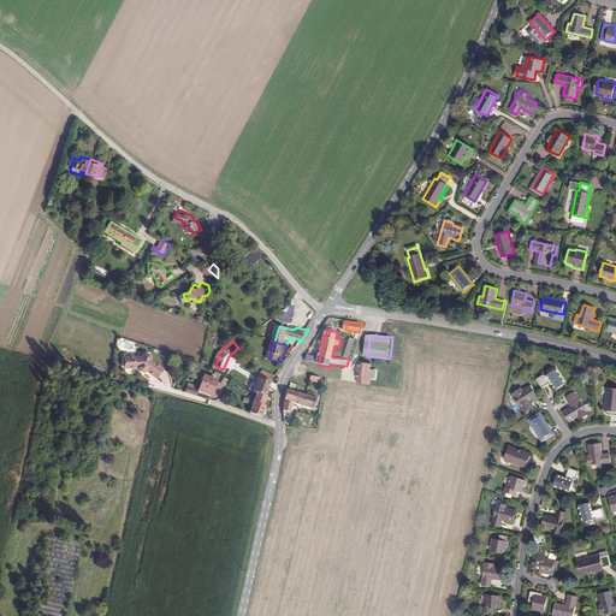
[(155,377),(163,368),(152,359),(153,356),(152,354),(146,353),(143,354),(142,356),(126,357),(128,368),(141,367),(141,371),(144,371),(147,369),(155,377)]
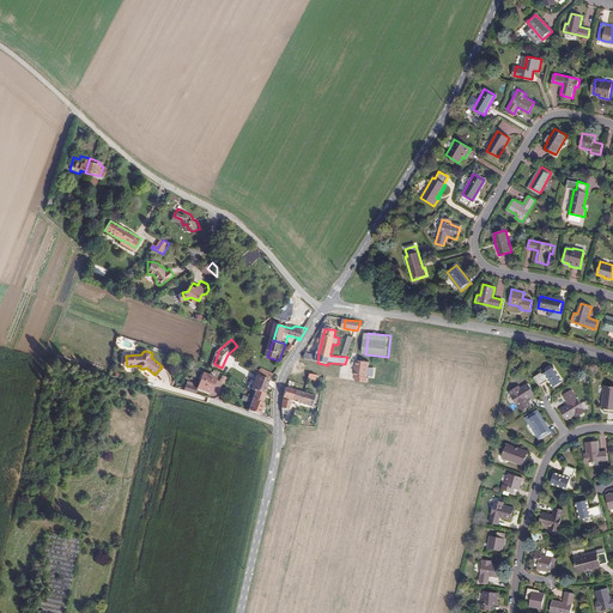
[(317,363),(319,353),(308,352),(303,362),(317,363)]
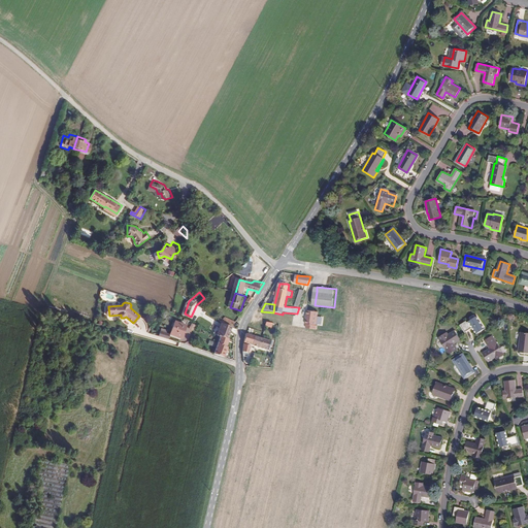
[(319,326),(321,312),(310,311),(308,325),(309,325),(309,329),(318,330),(319,326)]
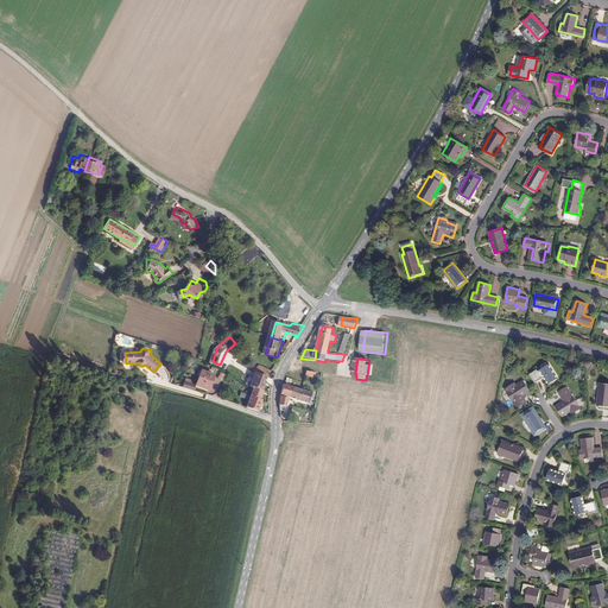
[(536,369),(530,373),(534,382),(544,377),(549,384),(557,378),(549,363),(537,371),(536,369)]
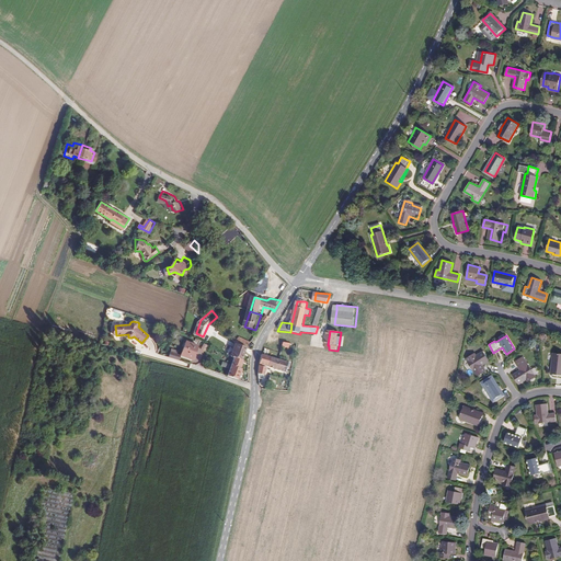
[(253,343),(239,339),(237,341),(240,344),(248,347),(250,347),(253,343)]
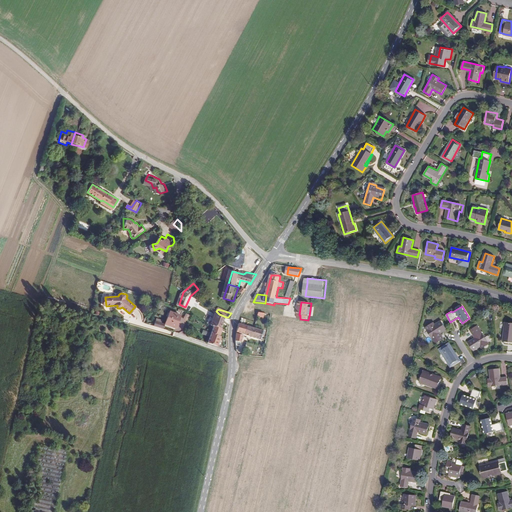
[(176,327),(181,314),(170,310),(165,322),(176,327)]
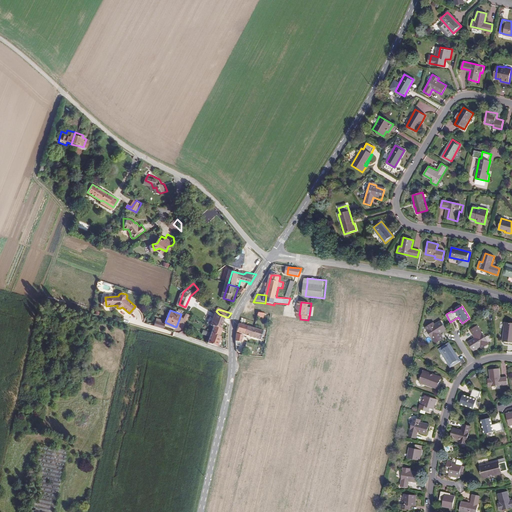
[(222,329),(225,321),(215,318),(212,325),(214,326),(214,327),(215,327),(222,329)]
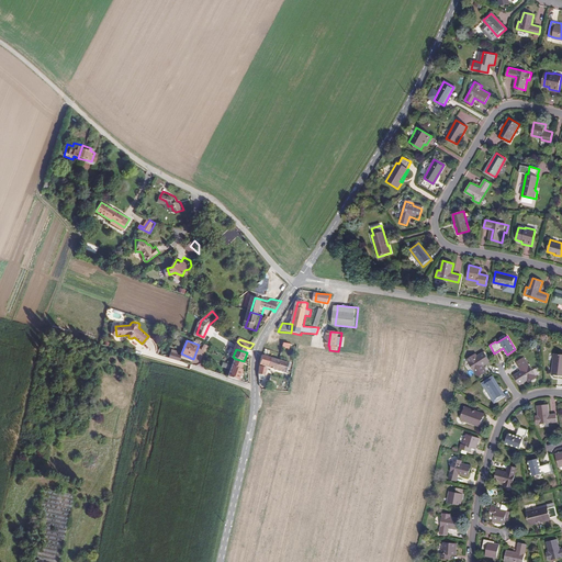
[(473,355),(467,359),(478,377),(484,372),(481,367),(490,360),(483,351),(474,357),(473,355)]
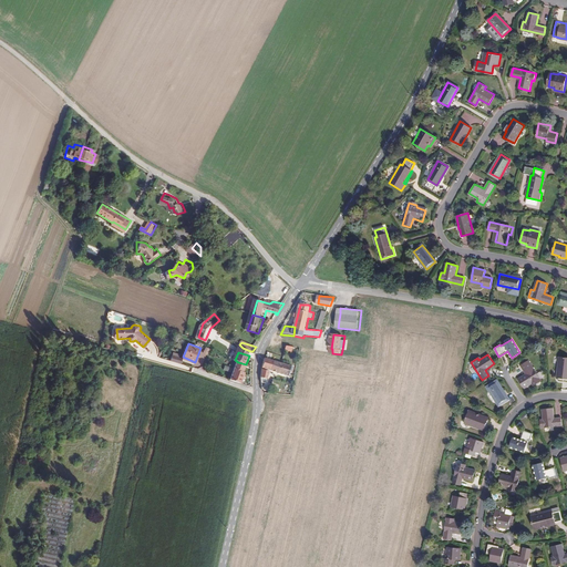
[(566,382),(566,357),(558,357),(556,378),(557,378),(557,381),(566,382)]
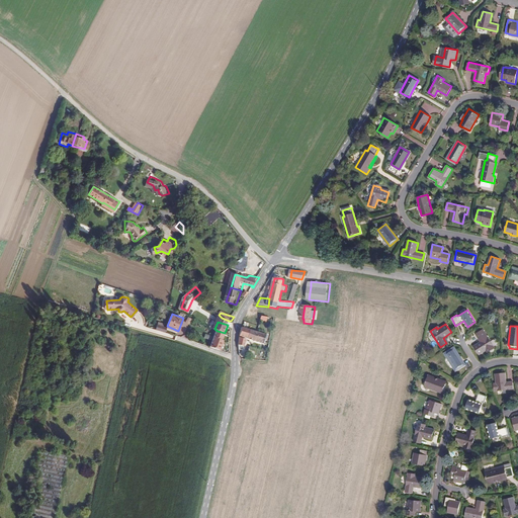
[(248,339),(250,331),(242,329),(241,333),(241,338),(248,339)]
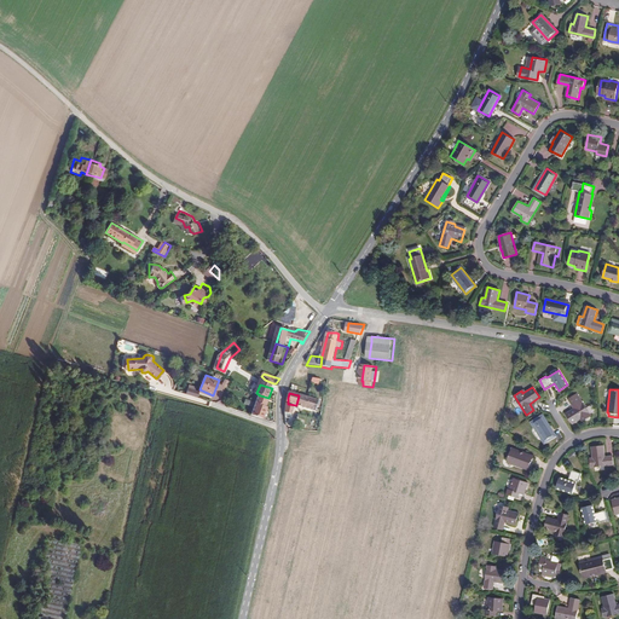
[(577,394),(570,399),(574,406),(565,414),(572,423),(580,417),(583,421),(590,415),(577,394)]
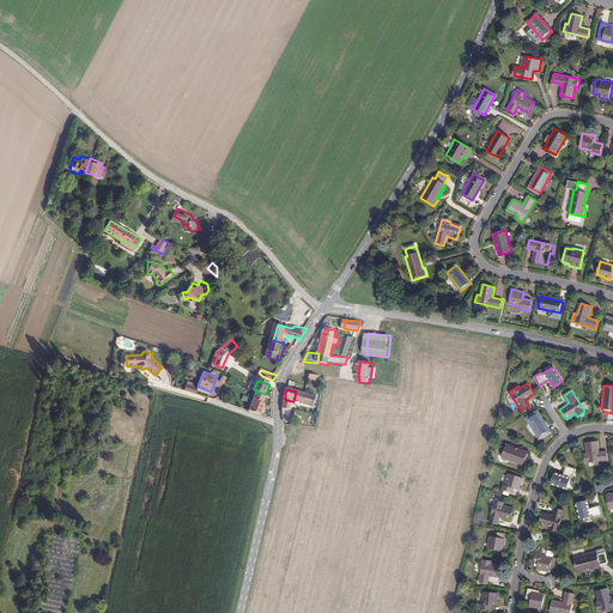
[(265,404),(267,394),(266,394),(258,392),(254,401),(265,404)]
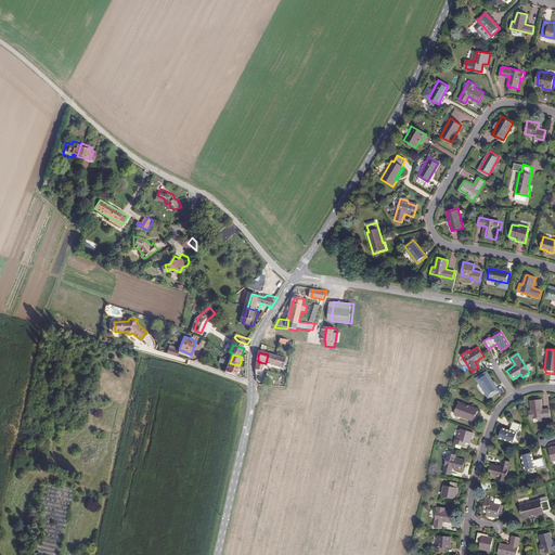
[(285,364),(286,359),(276,357),(268,355),(266,363),(272,365),(284,369),(285,364)]
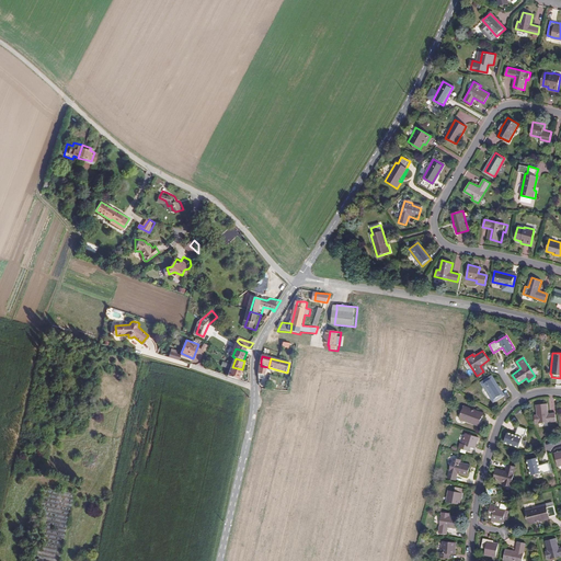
[(241,378),(243,370),(242,369),(232,367),(230,375),(241,378)]
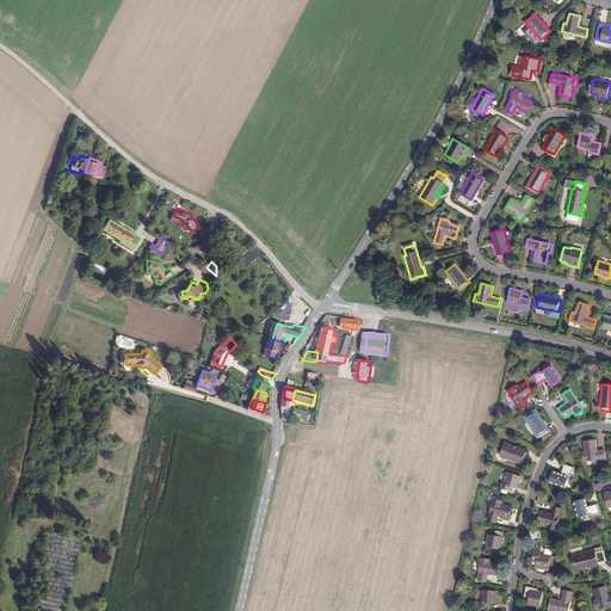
[(547,431),(535,411),(524,417),(537,437),(547,431)]
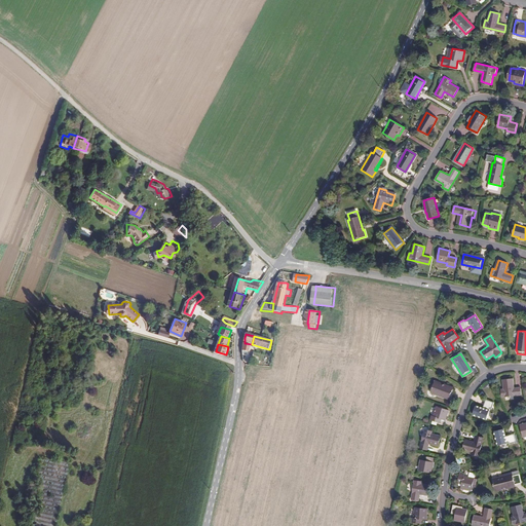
[(503,388),(501,388),(502,397),(521,393),(520,386),(515,387),(513,378),(502,379),(503,388)]
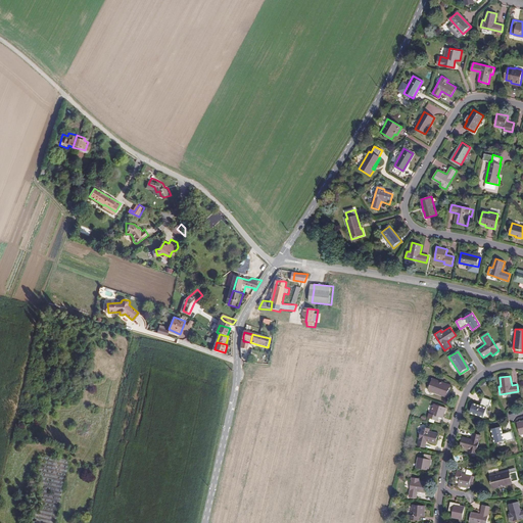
[(452,387),(449,386),(438,382),(438,380),(432,378),(428,390),(445,396),(446,395),(449,396),(452,387)]
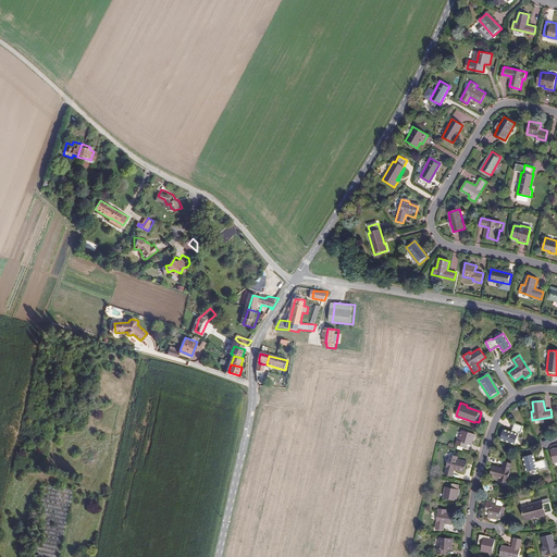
[(511,431),(504,429),(500,437),(515,443),(519,431),(521,432),(523,425),(514,422),(511,431)]
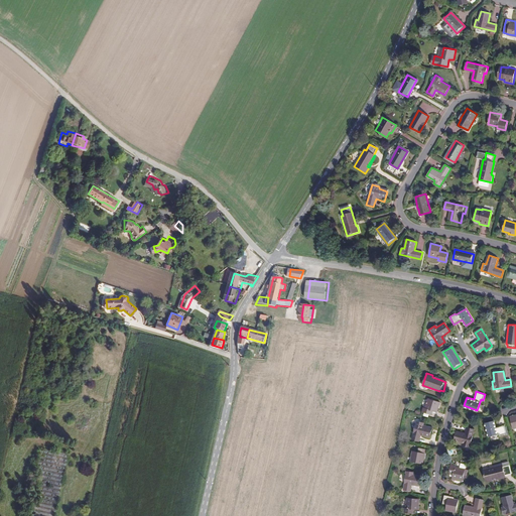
[(439,402),(427,398),(424,408),(423,408),(422,411),(429,414),(430,410),(436,412),(439,402)]
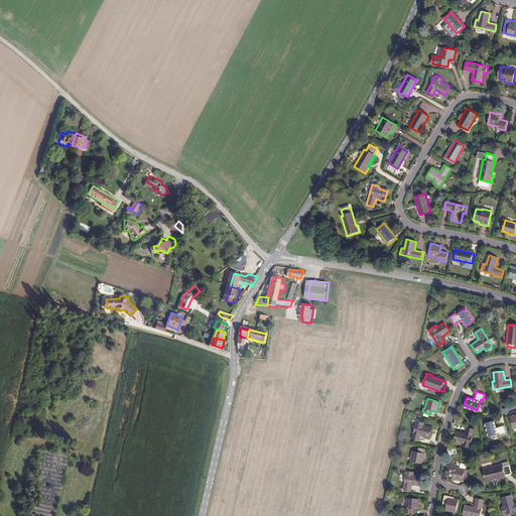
[(496,420),(486,422),(488,434),(498,432),(499,434),(506,433),(504,423),(497,425),(496,420)]
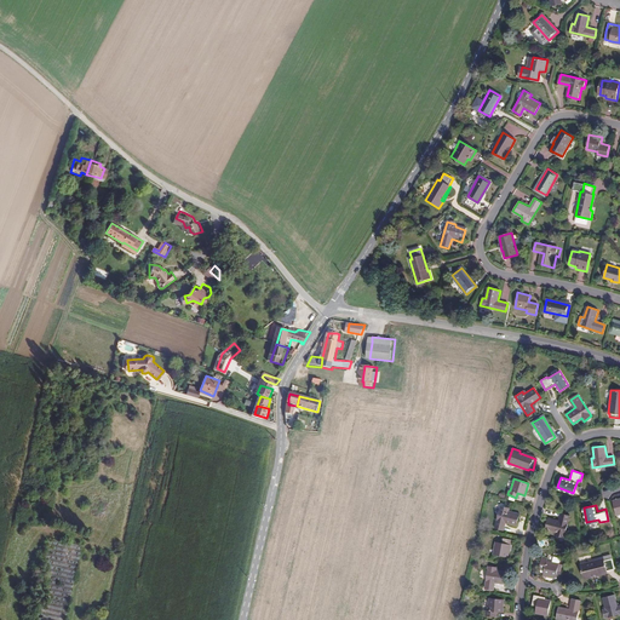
[(509,507),(500,506),(494,528),(503,530),(505,523),(516,526),(520,514),(509,510),(509,507)]
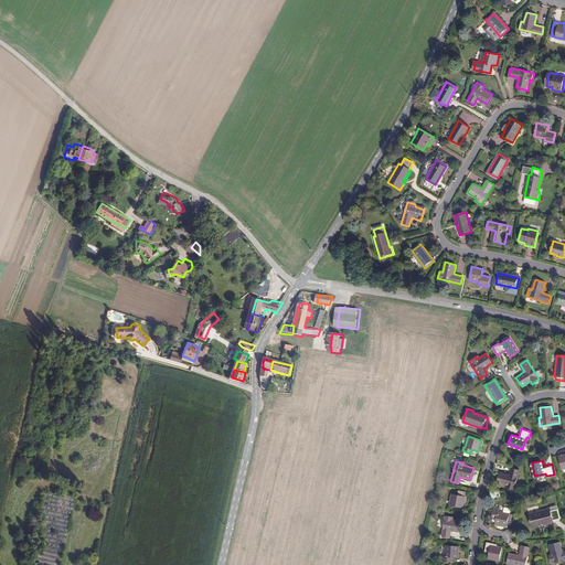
[(510,473),(501,470),(498,481),(507,484),(507,488),(514,490),(521,470),(512,467),(510,473)]
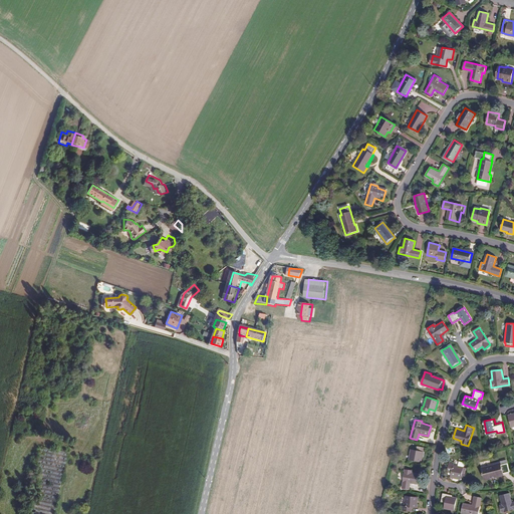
[(417,450),(411,448),(409,459),(421,461),(422,456),(424,456),(425,447),(417,446),(417,450)]
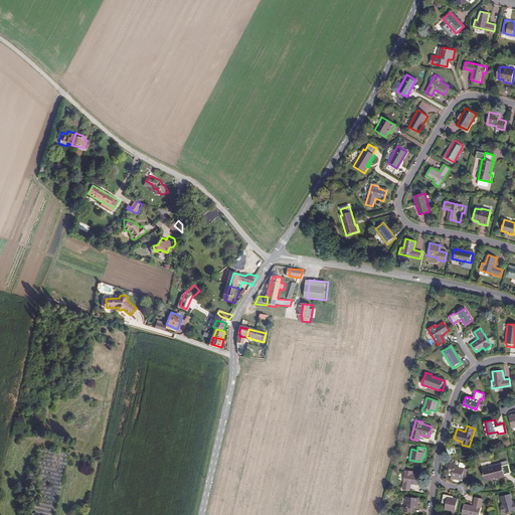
[(454,464),(450,463),(449,470),(453,471),(451,478),(461,480),(464,467),(454,465),(454,464)]
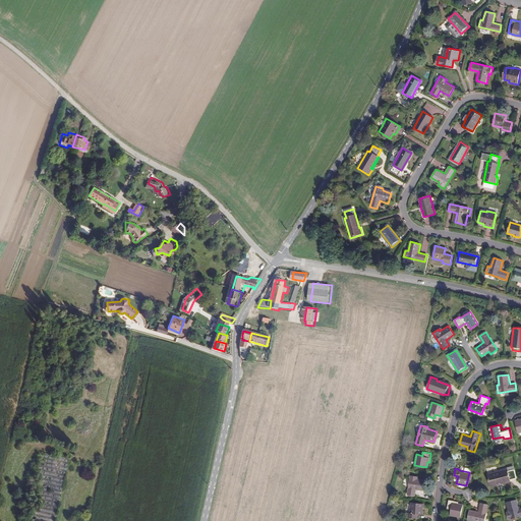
[(489,485),(496,484),(496,482),(510,479),(510,478),(516,477),(514,468),(508,470),(507,468),(487,473),(489,485)]
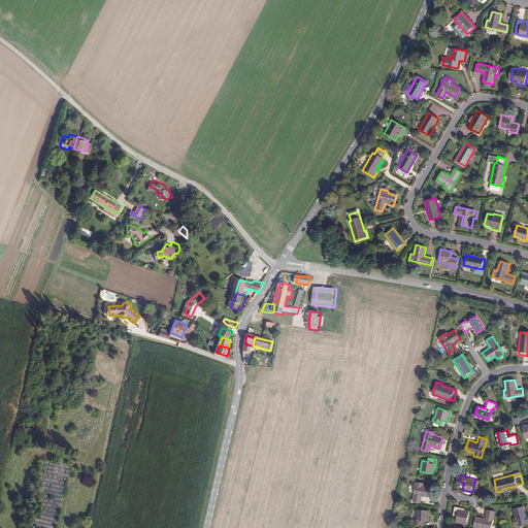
[(422,483),(415,482),(411,500),(420,502),(421,495),(430,497),(432,487),(422,485),(422,483)]
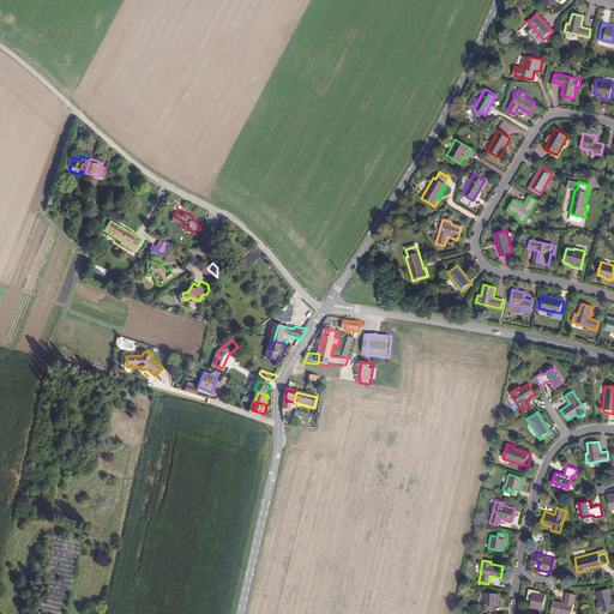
[(609,588),(597,591),(600,602),(596,603),(599,613),(613,608),(613,599),(612,600),(609,588)]
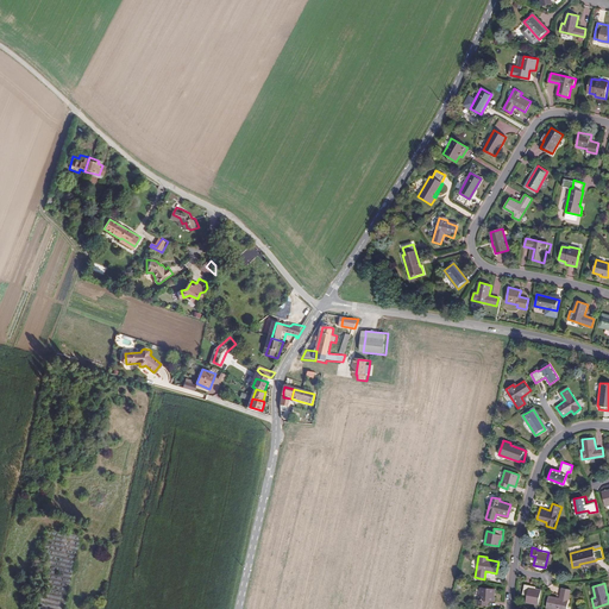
[(535,586),(525,585),(522,595),(527,596),(526,603),(538,606),(541,590),(535,589),(535,586)]
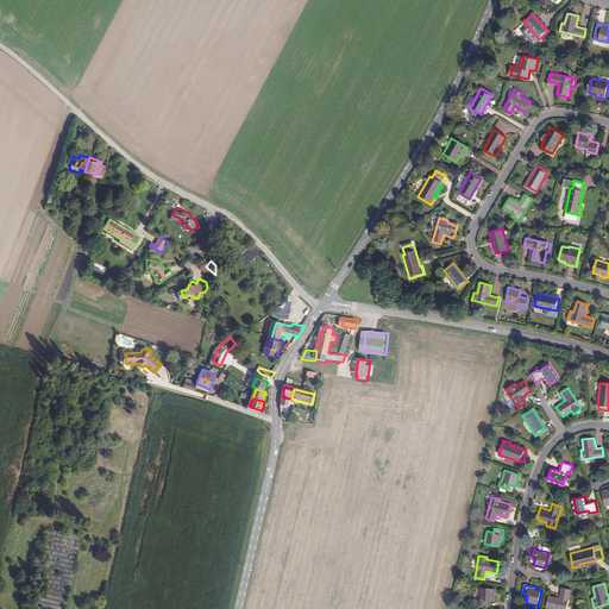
[(495,589),(479,588),(478,600),(476,600),(476,604),(484,604),(485,600),(493,601),(495,589)]
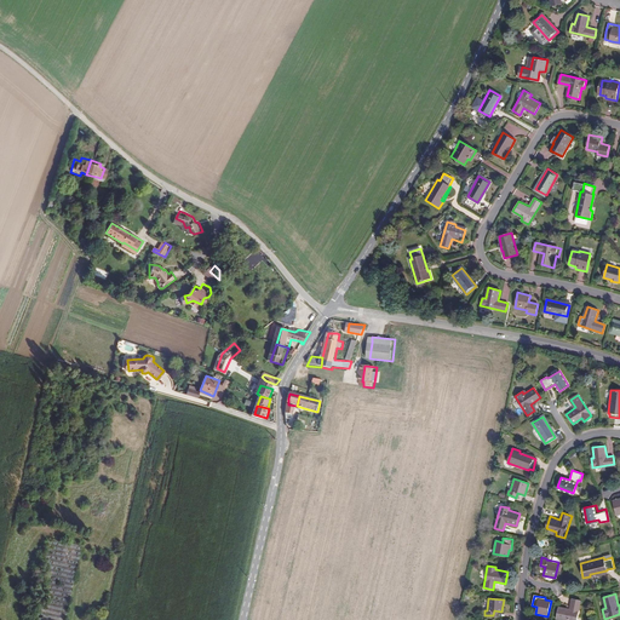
[(570,608),(558,606),(556,619),(563,619),(577,619),(581,601),(573,598),(570,608)]
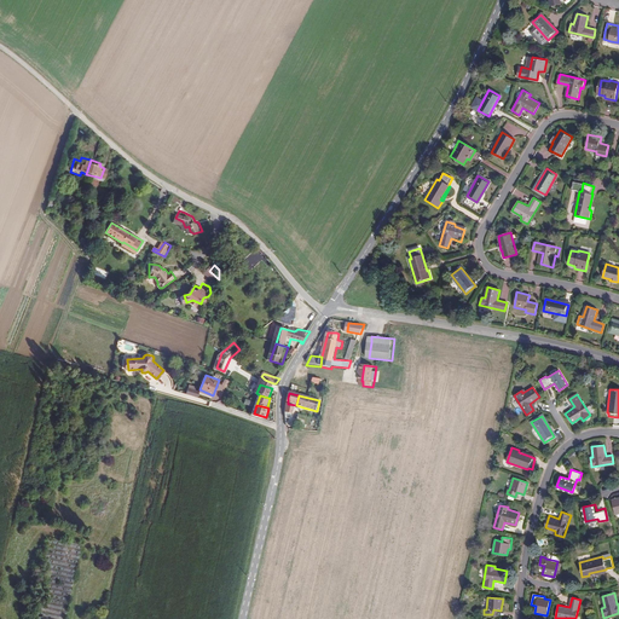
All buildings are outlined.
